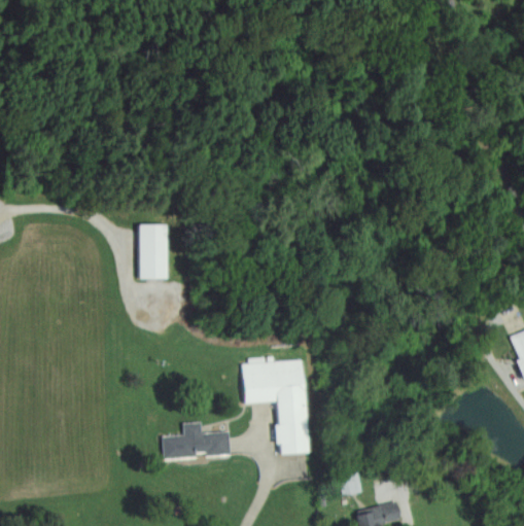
[(168,278),(167,223),(139,224),(140,279),(168,278)]
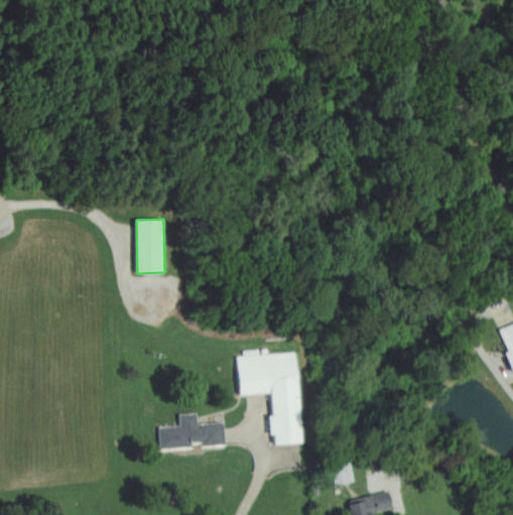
[(512,323),(502,328),(512,355),(512,323)]
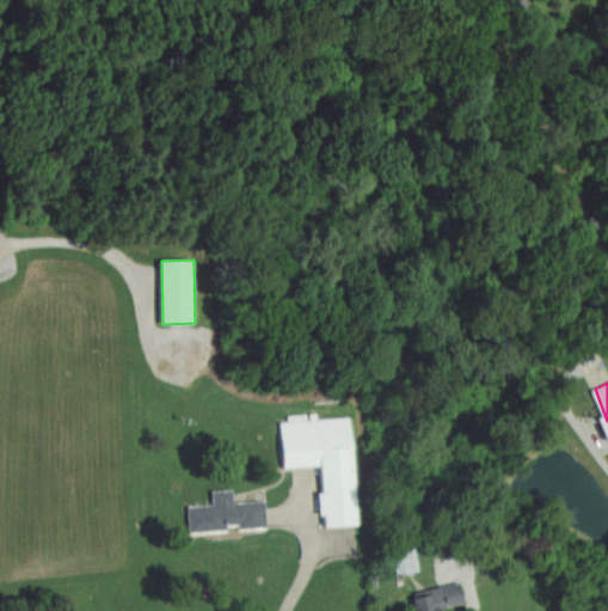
[(360,525),(351,416),(296,420),(296,421),(282,421),(284,469),(323,466),(324,494),(321,494),(324,529),(360,525)]
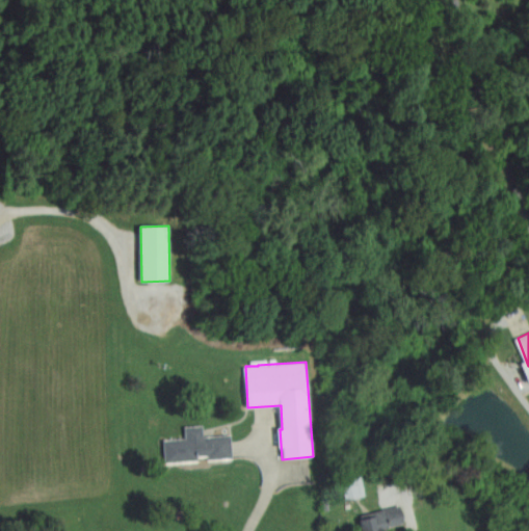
[(234,434),(207,436),(206,425),(187,426),(187,437),(166,440),(167,462),(236,457),(234,434)]
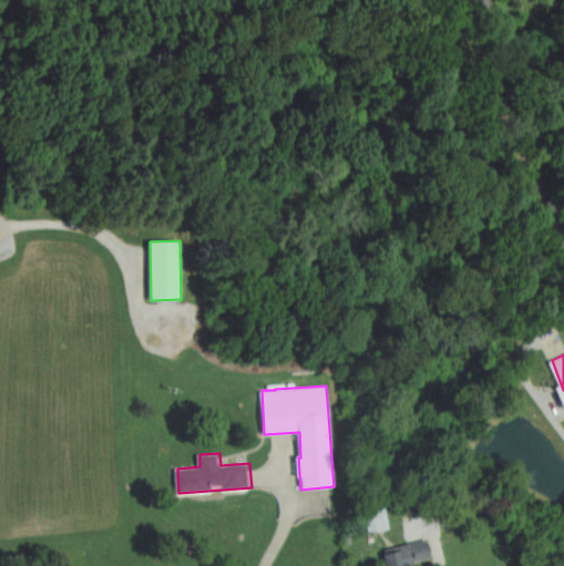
[(371,533),(393,528),(388,507),(367,512),(371,533)]
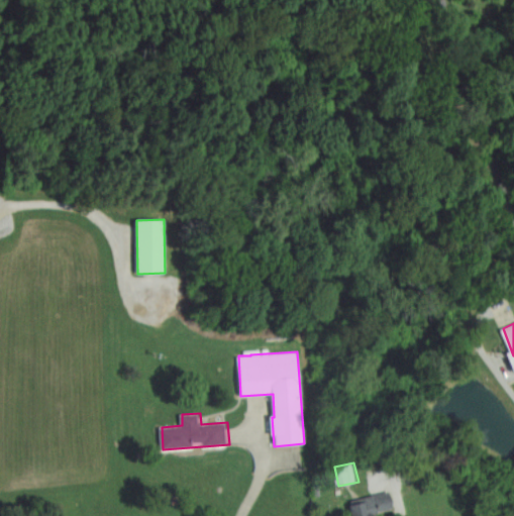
[(362,515),(396,508),(392,493),(351,502),(354,515),(362,515)]
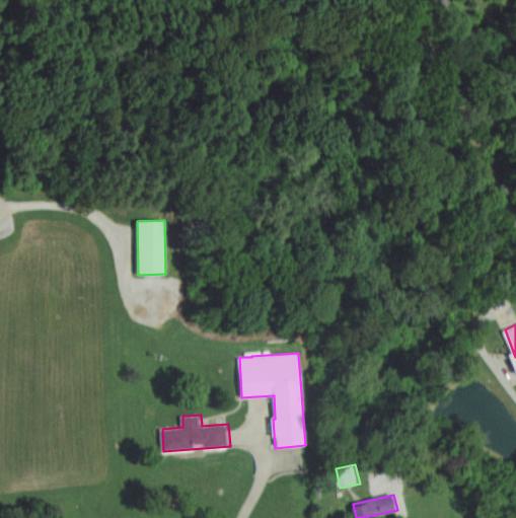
All buildings are outlined.
